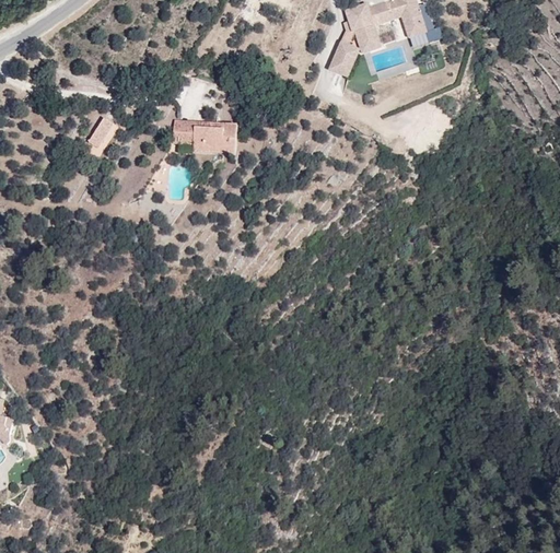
[(397,16),(391,0),(387,0),(368,8),(366,3),(346,9),(348,19),(352,31),(354,30),(359,46),(377,40),(373,24),(397,16)]
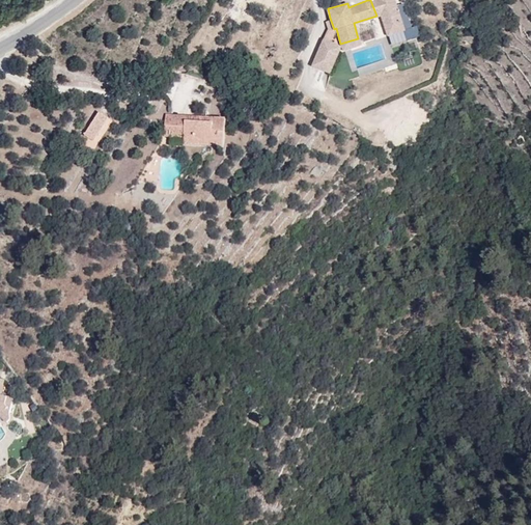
[(370,0),(376,16),(380,15),(387,35),(403,30),(396,9),(391,10),(388,0),(370,0)]
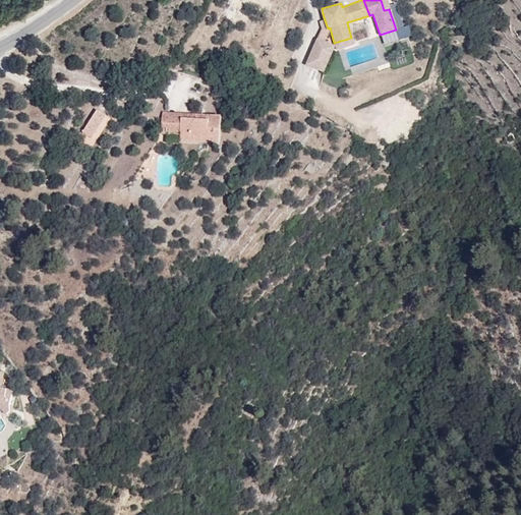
[(384,10),(389,9),(386,0),(381,0),(384,10)]
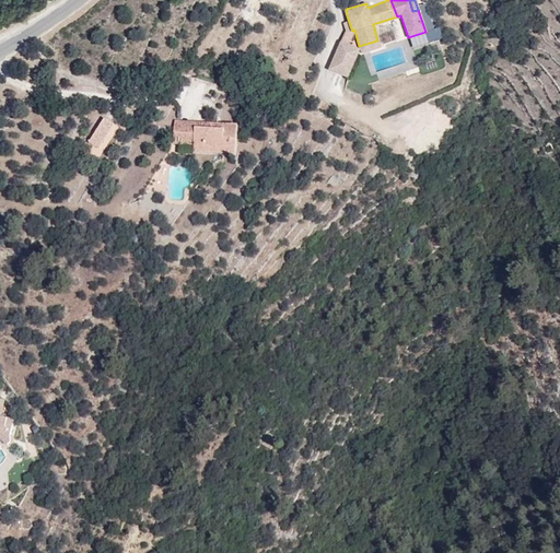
[(352,31),(348,19),(343,21),(346,28),(328,68),(346,75),(359,48),(348,44),(354,30),(352,31)]
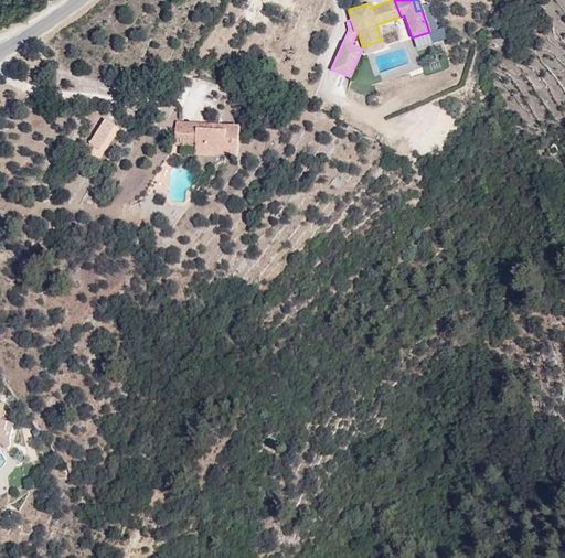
[(382,47),(381,41),(362,46),(364,52),(382,47)]
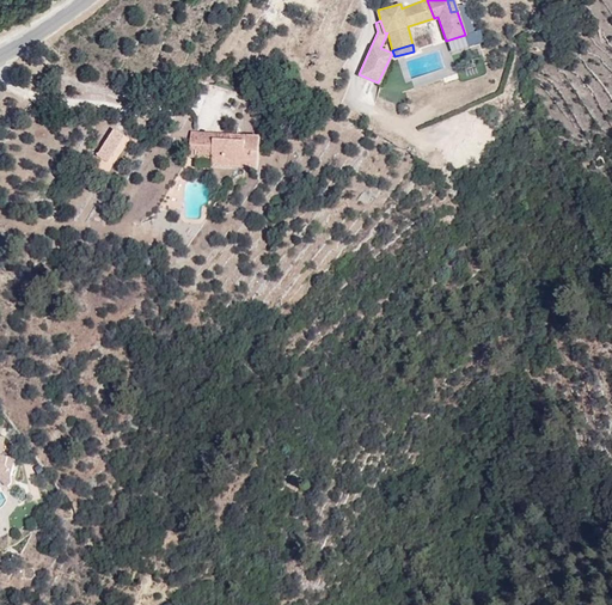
[(109,162),(121,133),(109,128),(97,157),(109,162)]
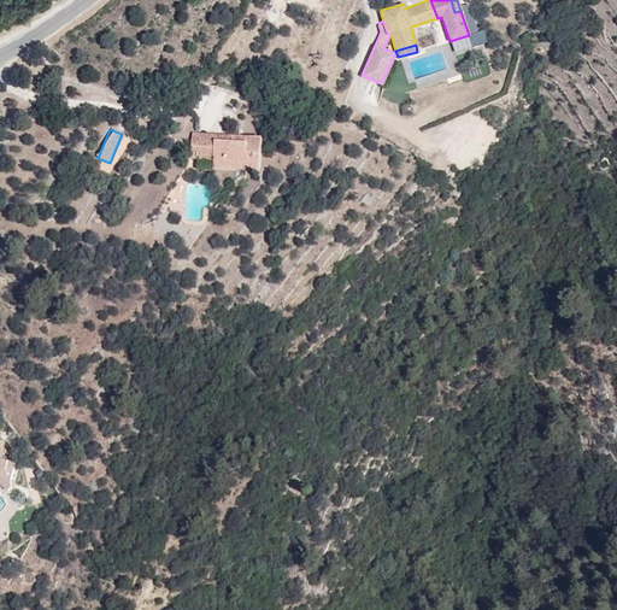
[(197,156),(213,157),(215,139),(238,140),(238,134),(198,132),(197,156)]
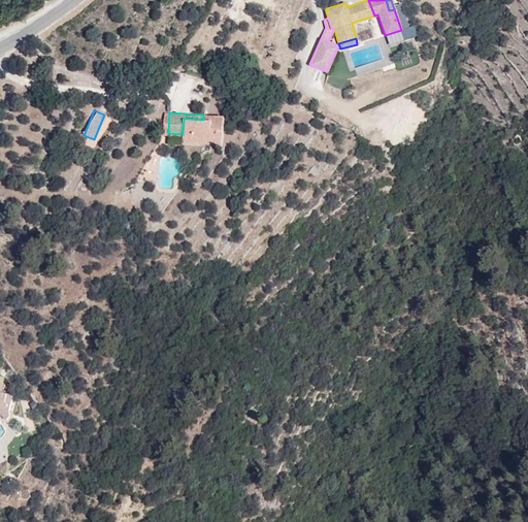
[(184,119),(183,134),(183,140),(222,143),(224,117),(203,115),(203,120),(184,119)]
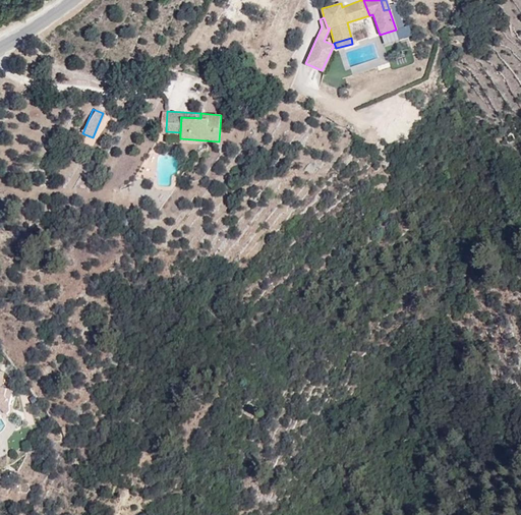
[(0,397),(3,397),(7,398),(8,400),(9,404),(13,391),(1,388),(0,387),(0,373),(0,372),(0,397)]
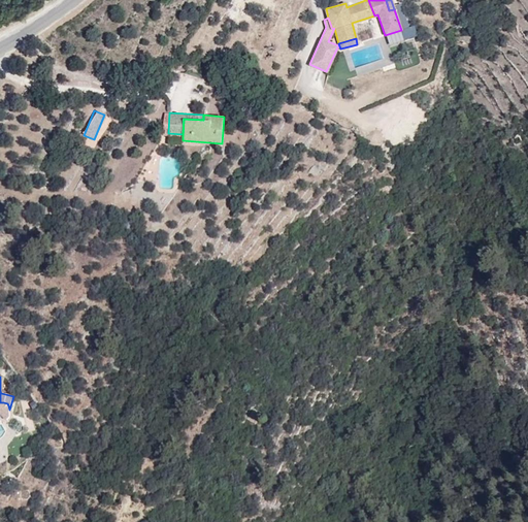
[(0,412),(7,419),(9,417),(9,410),(8,405),(7,403),(3,402),(0,402),(0,412)]
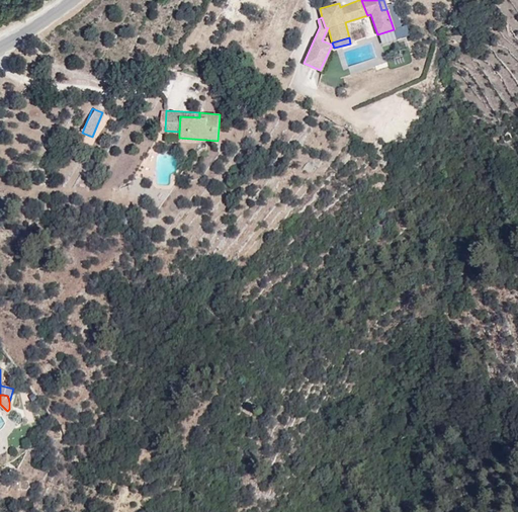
All buildings are outlined.
